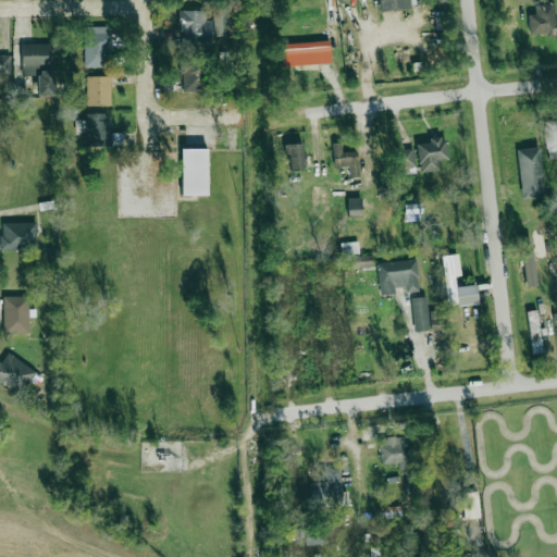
[(408,0),(379,0),(381,12),(409,9),(408,0)]
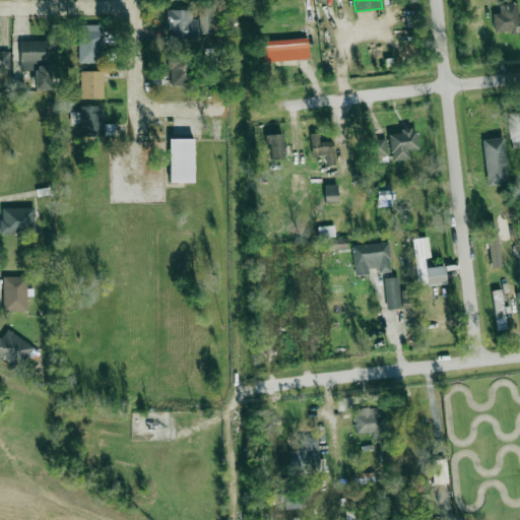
[(495,33),(519,33),(519,5),(495,5),(495,33)]
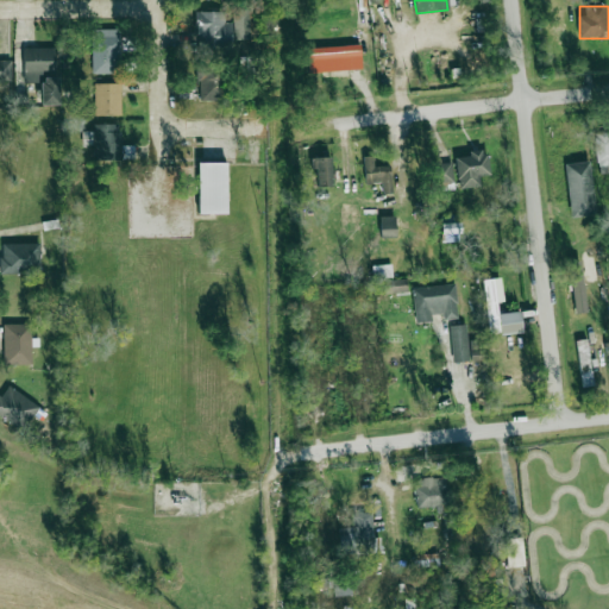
[(224,12),(196,12),(196,49),(232,49),(232,22),(224,22),(224,12)]
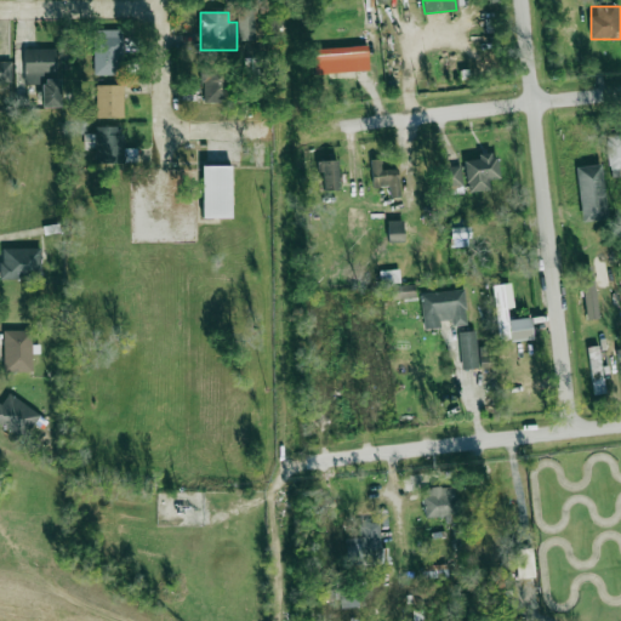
[(123,30),(93,30),(93,75),(124,75),(123,30)]
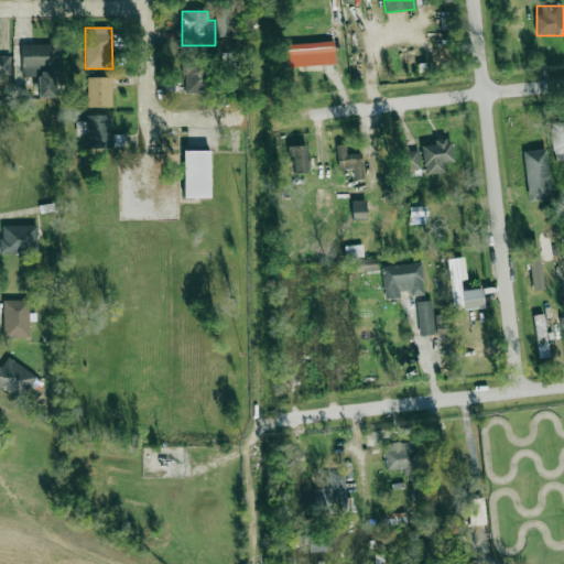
[(55,97),(54,68),(52,68),(51,44),(21,44),(22,76),(38,76),(38,97),(55,97)]
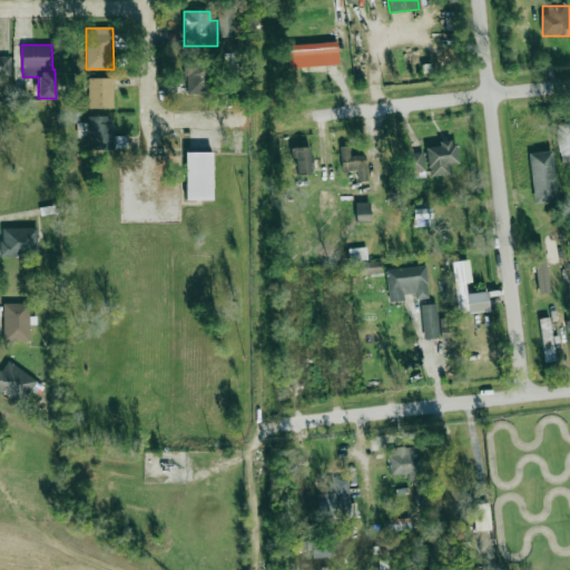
[(338,45),(288,45),(288,55),(338,55),(338,45)]
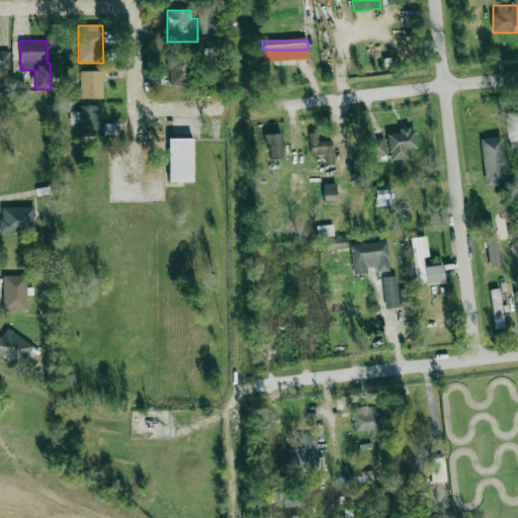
[(0,69),(10,69),(10,52),(0,51),(0,69)]
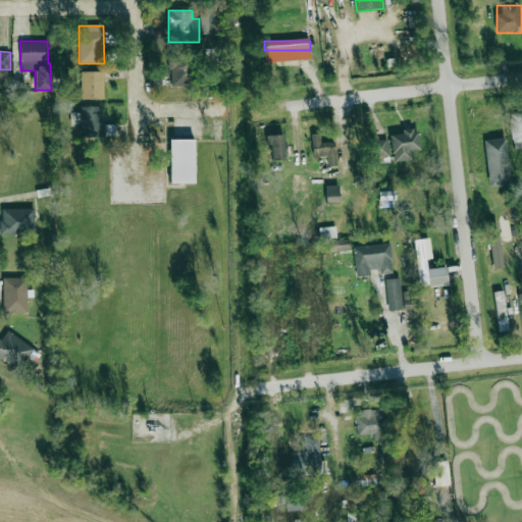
[(169,87),(193,87),(193,53),(169,53),(169,87)]
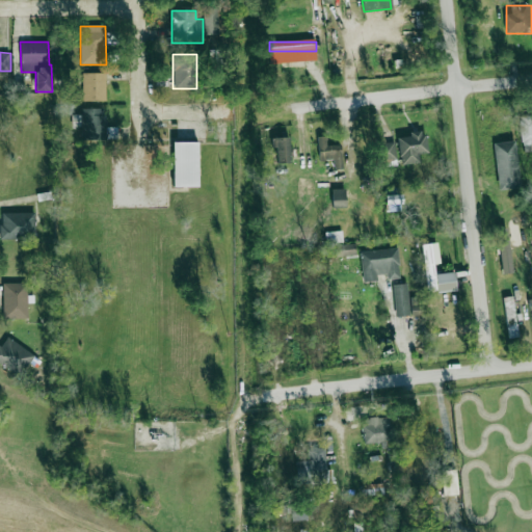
[(105,101),(105,73),(82,73),(82,101),(105,101)]
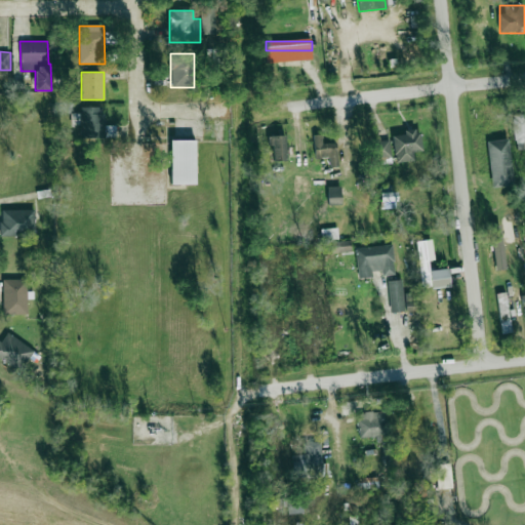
[(104,107),(79,107),(79,114),(73,114),(73,122),(81,122),(80,137),(104,137),(104,107)]
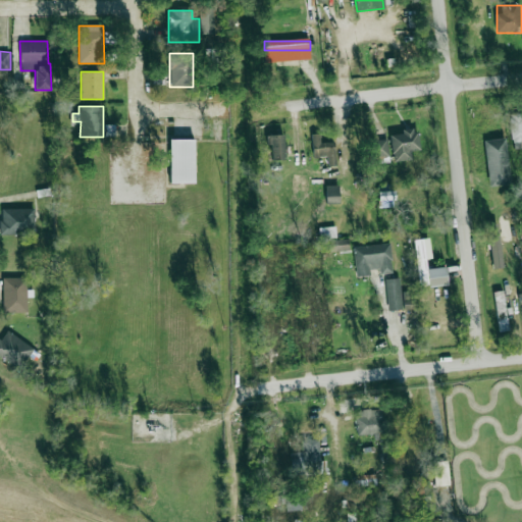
[(511,143),(521,143),(521,114),(511,114),(511,143)]
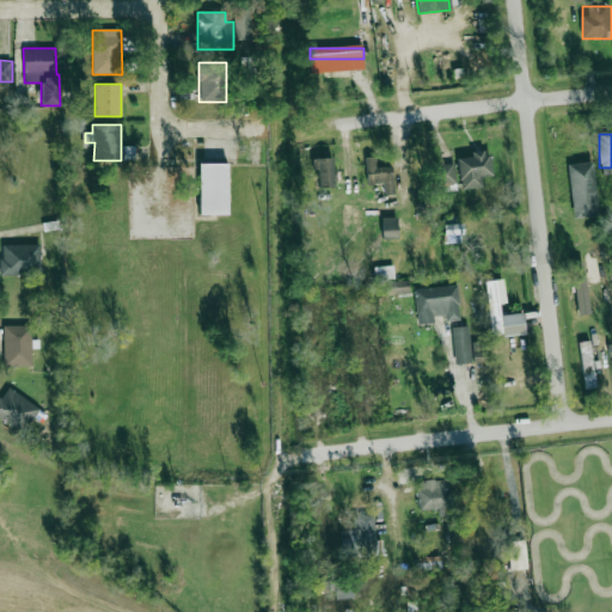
[(482,187),(479,177),(491,175),(488,152),(456,158),(461,190),(482,187)]
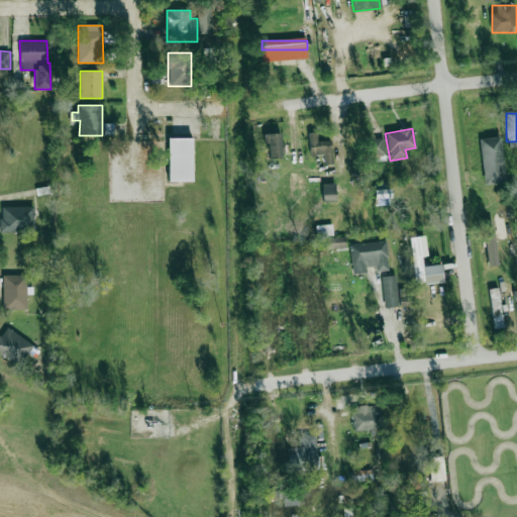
[(309,133),(310,156),(324,156),(324,165),(333,164),(331,140),(317,141),(317,132),(309,133)]
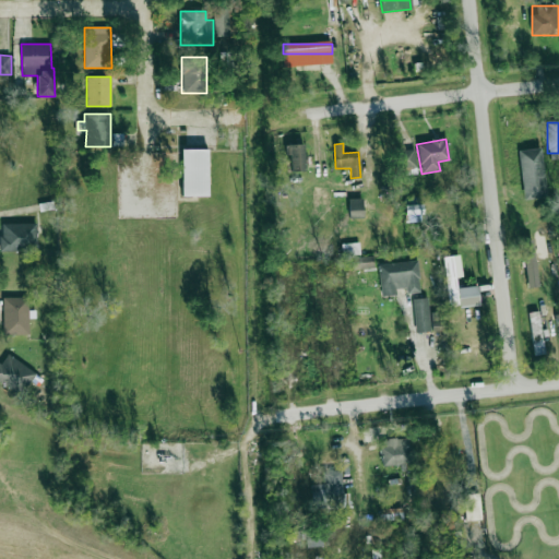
[(285,144),(286,155),(290,155),(290,171),(305,171),(304,144),(285,144)]
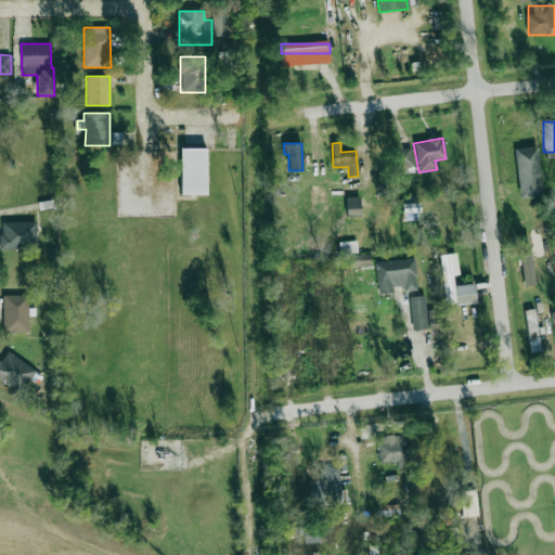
[(181,147),(207,147),(207,194),(181,194),(181,147)]
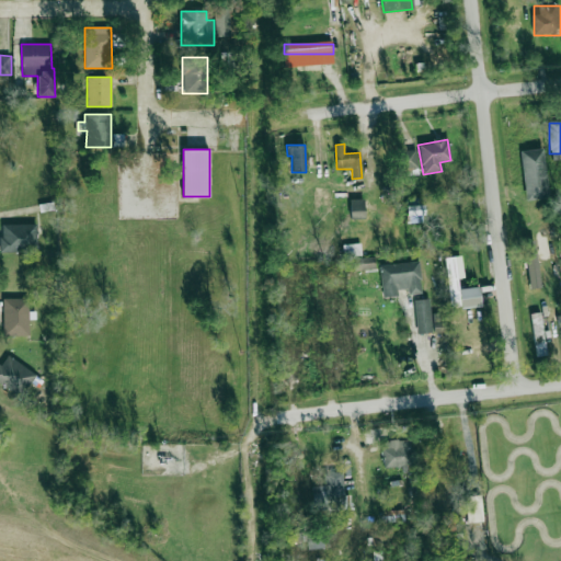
[(542,149),(519,151),(525,199),(547,197),(542,149)]
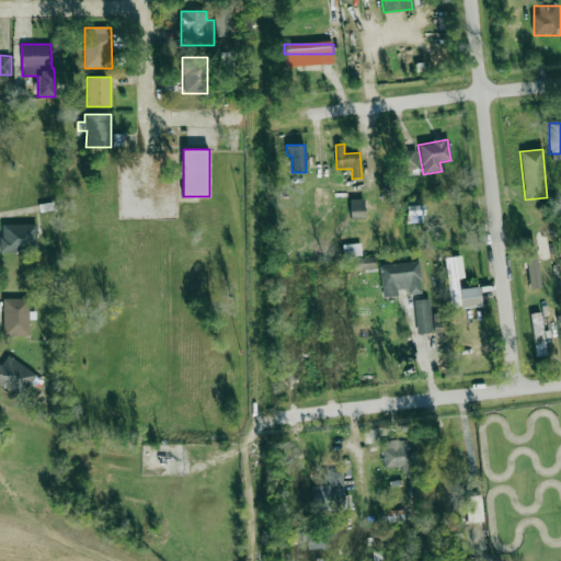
[(399,151),(400,173),(418,173),(415,150),(399,151)]
